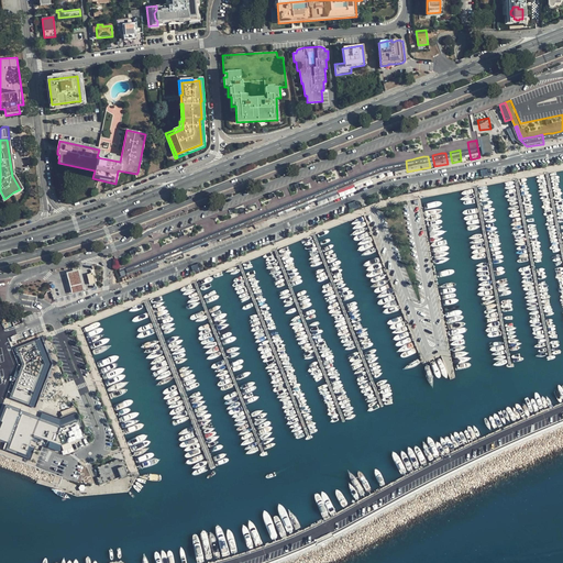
[(394,173),(394,174),(399,173),(398,172),(401,170),(401,173),(407,172),(406,161),(401,161),(396,162),(392,163),(394,173)]
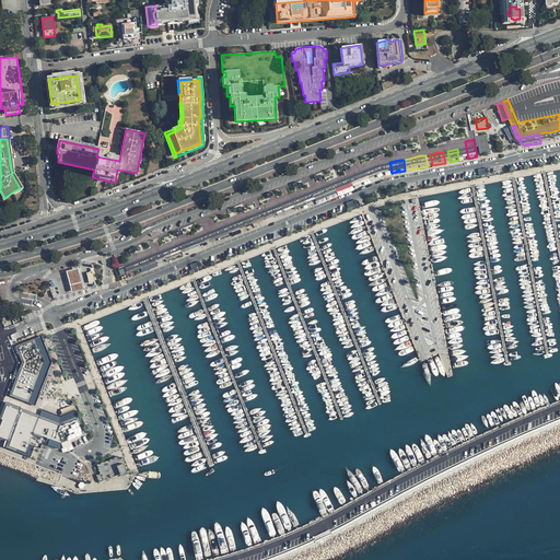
[(381,164),(383,175),(392,173),(392,172),(389,162),(385,163),(381,164)]
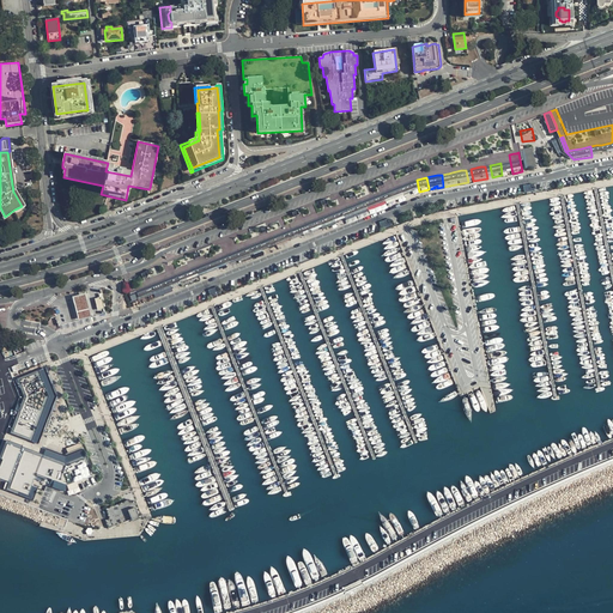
[(412,194),(419,192),(417,180),(413,180),(413,181),(407,182),(412,194)]
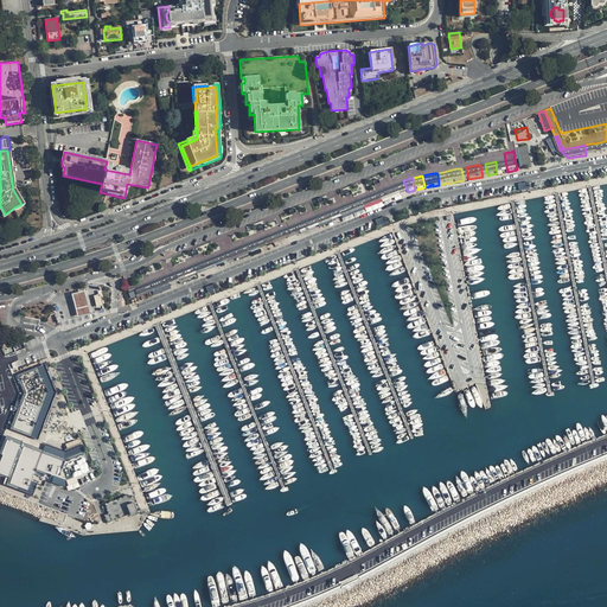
[(408,192),(403,180),(398,183),(395,184),(398,196),(408,192)]
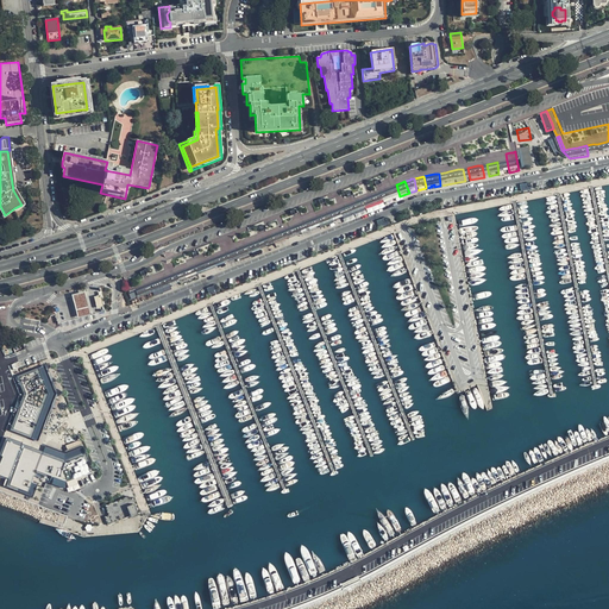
[(377,193),(382,203),(400,196),(396,184),(390,187),(387,188),(384,189),(382,190),(377,193)]
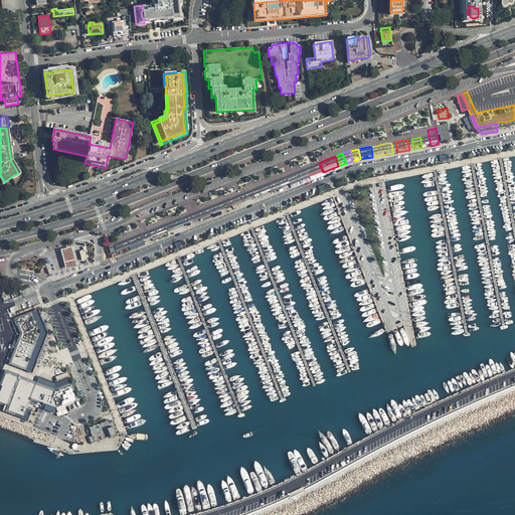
[(304,169),(307,176),(308,178),(323,172),(319,163),(315,164),(308,167),(306,168),(304,169)]
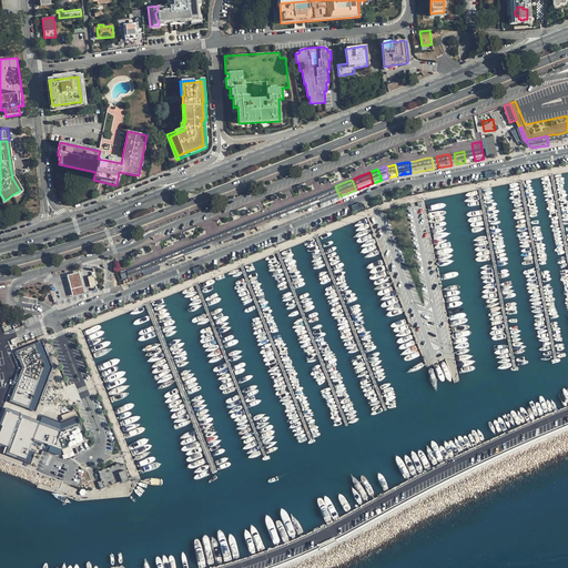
[(265,214),(270,224),(279,221),(274,211),(270,212),(265,214)]
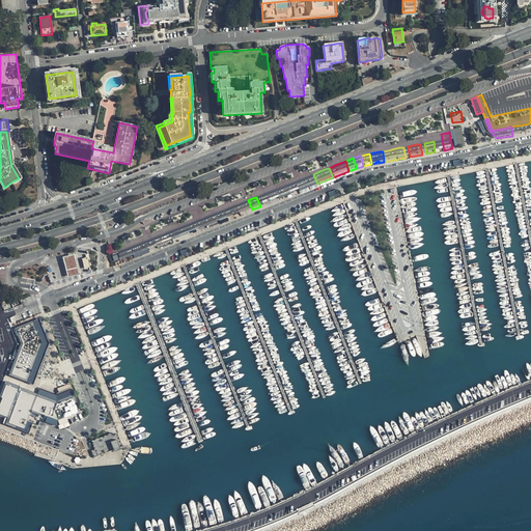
[(232,205),(236,216),(249,212),(245,201),(241,202),(236,204),(232,205)]
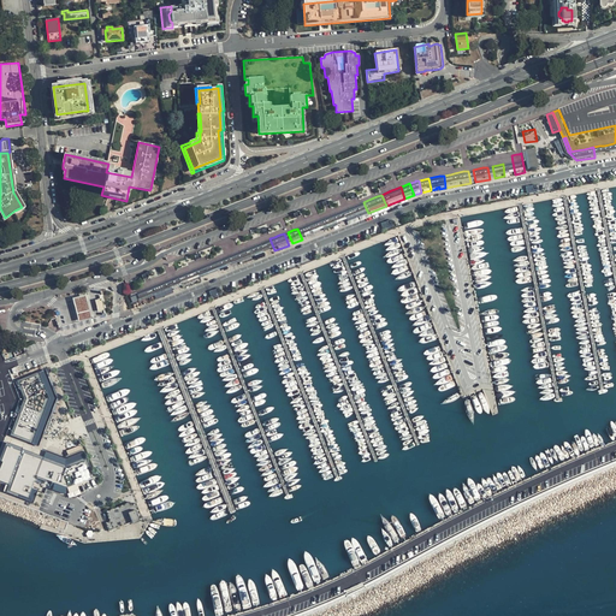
[(261,256),(270,253),(265,241),(261,242),(256,244),(261,256)]
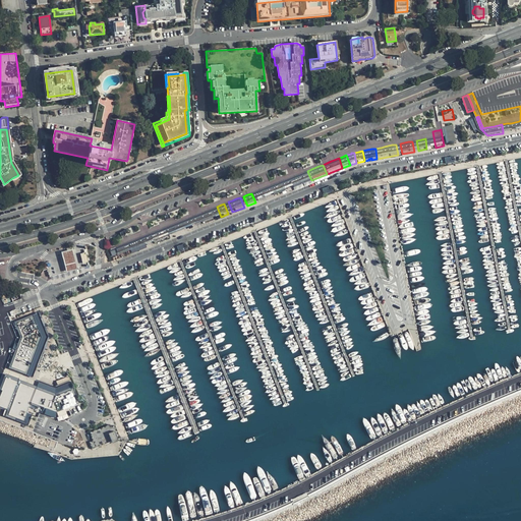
[(220,217),(221,217),(217,207),(213,209),(210,210),(208,211),(206,211),(209,221),(215,219),(214,218),(219,216),(220,217)]
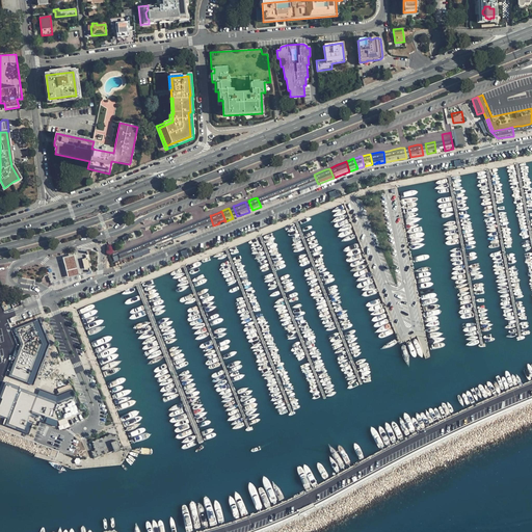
[(205,230),(213,225),(210,215),(206,217),(202,219),(205,230)]
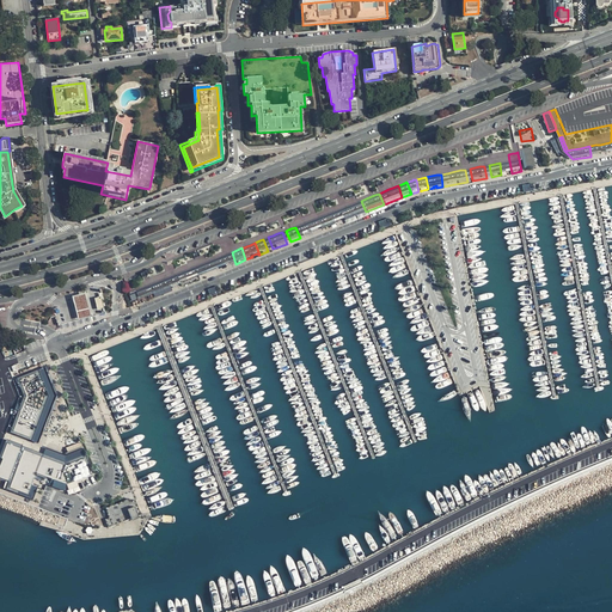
[(227,267),(236,264),(232,252),(227,254),(222,256),(227,267)]
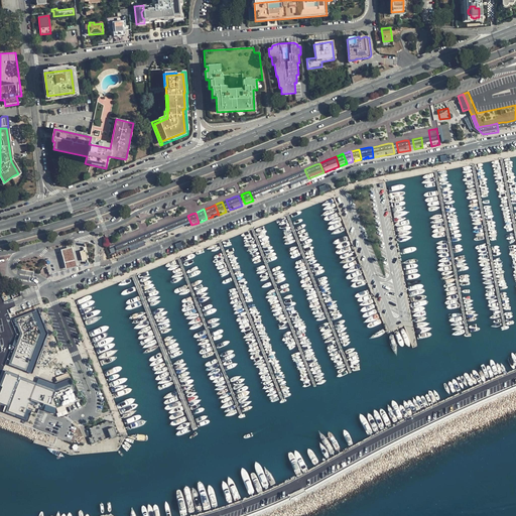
[(164,225),(168,235),(179,230),(177,224),(176,220),(171,222),(168,223),(164,225)]
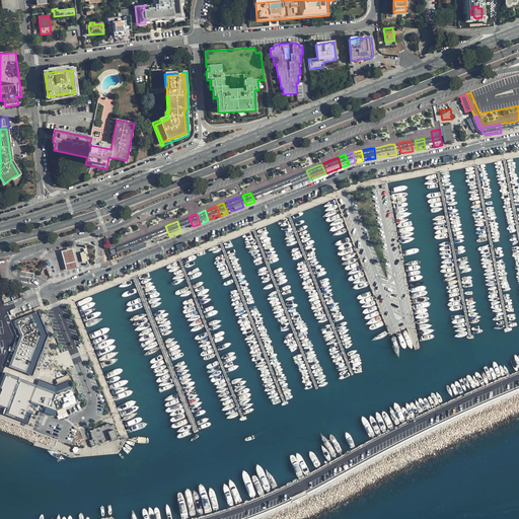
[(154,230),(157,240),(166,237),(162,227),(158,229),(154,230)]
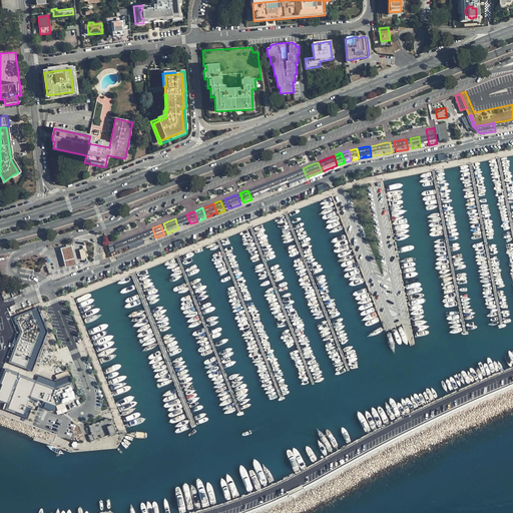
[(148,240),(155,237),(152,227),(148,229),(144,230),(146,235),(148,240)]
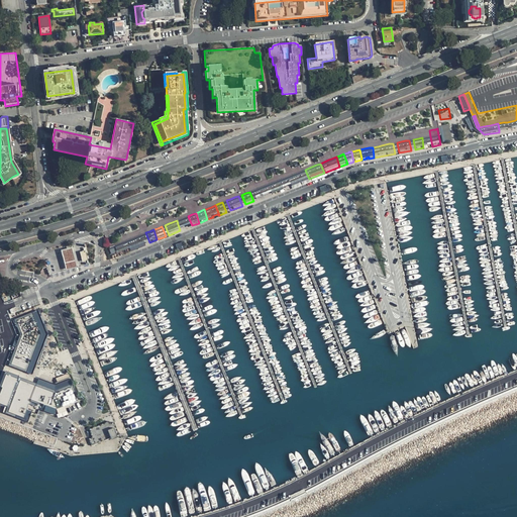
[(141,234),(138,235),(138,237),(140,240),(147,237),(145,232),(141,234)]
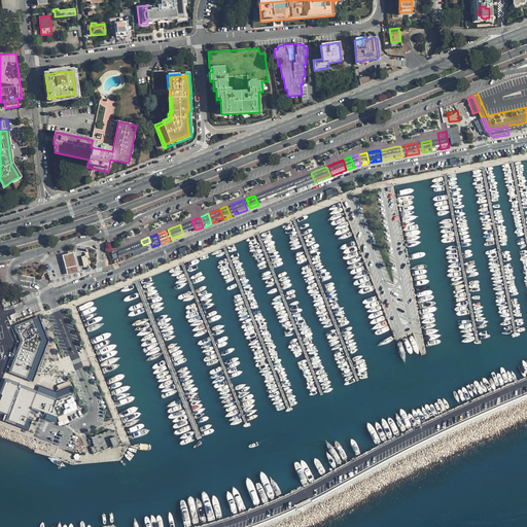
[(121,248),(126,258),(137,253),(136,252),(134,245),(133,243),(129,245),(125,246),(121,248)]
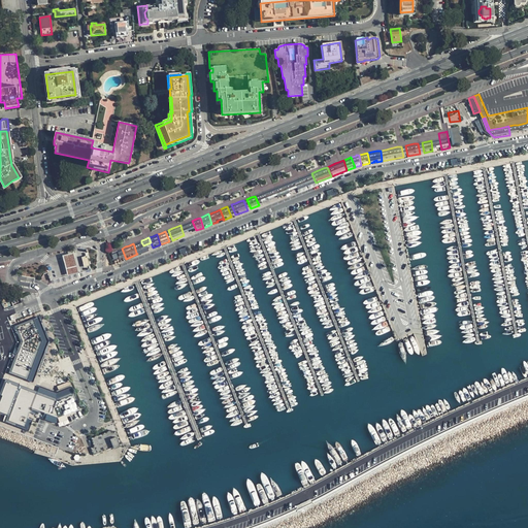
[(75,254),(64,255),(67,275),(78,273),(75,254)]
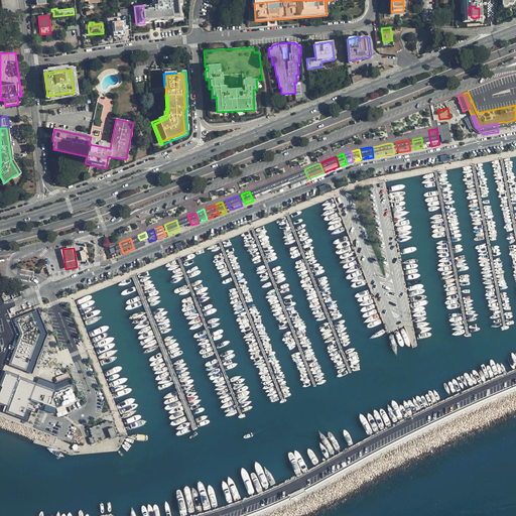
[(87,250),(81,251),(83,263),(89,262),(87,250)]
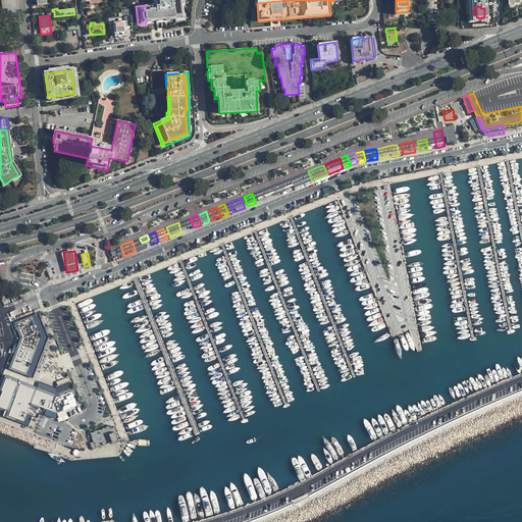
[(35,321),(44,318),(42,313),(33,316),(35,320),(35,321)]
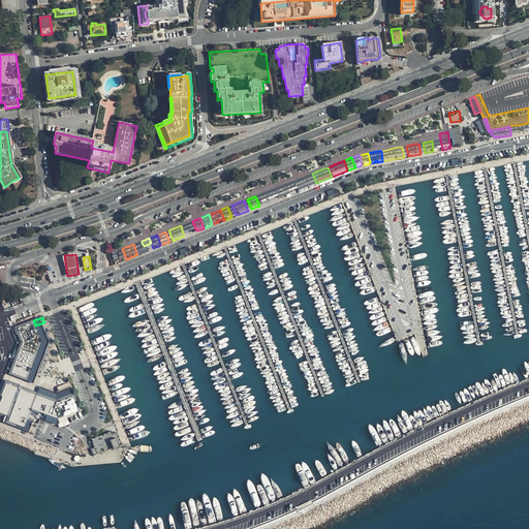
[(11,374),(26,380),(28,376),(29,371),(31,367),(32,363),(33,361),(36,362),(37,359),(38,355),(39,354),(36,353),(38,349),(40,340),(38,334),(37,332),(36,328),(35,325),(35,324),(33,320),(18,327),(19,331),(20,332),(22,338),(23,340),(21,341),(21,343),(18,352),(19,353),(17,361),(14,366),(12,370),(11,374)]
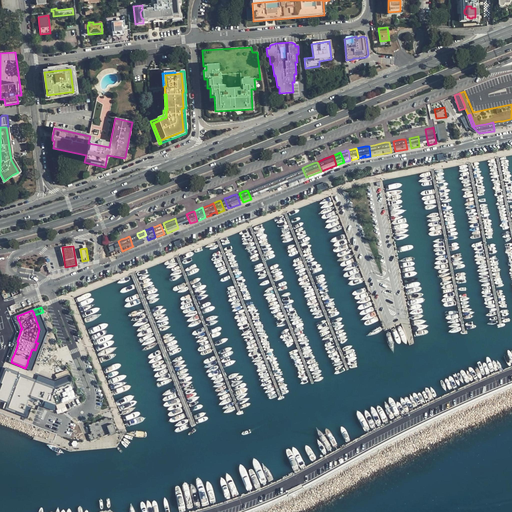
[(37,323),(44,320),(46,319),(43,312),(34,315),(35,317),(36,321),(37,323)]
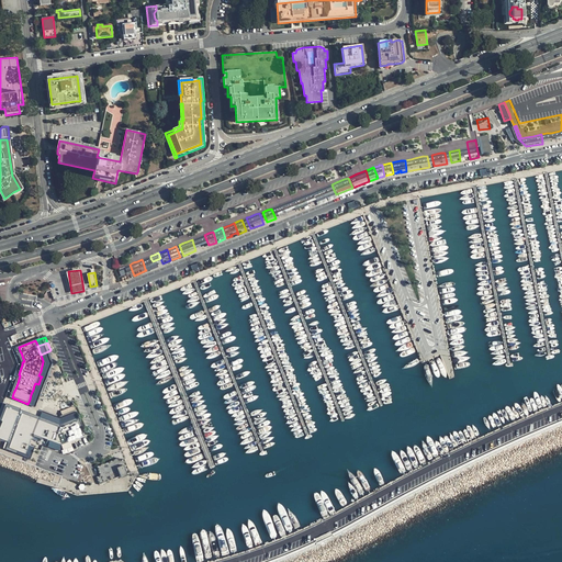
[(49,353),(48,351),(41,355),(43,361),(41,371),(38,375),(42,377),(41,378),(42,378),(46,369),(51,368),(53,359),(51,353),(49,353)]
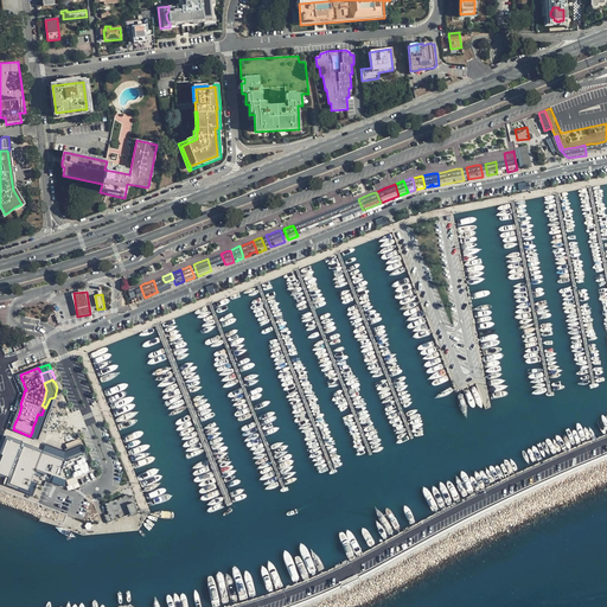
[(12,429),(13,429),(14,425),(17,420),(19,414),(21,406),(20,404),(12,429)]
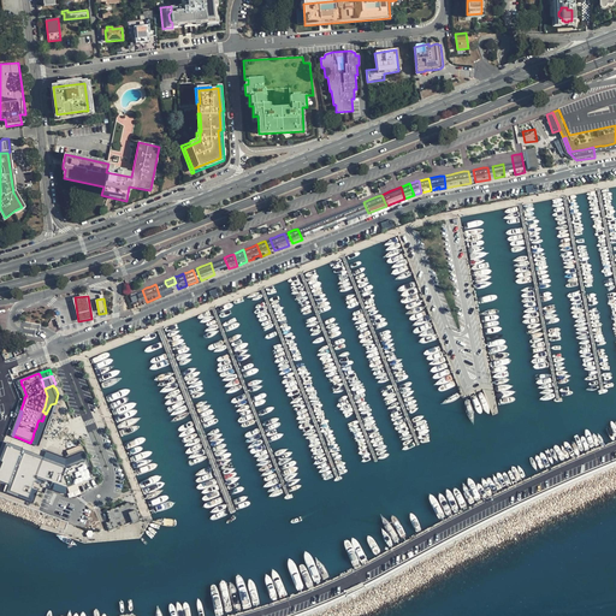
[(0,467),(0,479),(11,484),(17,467),(18,462),(21,455),(22,452),(19,451),(19,450),(9,446),(0,467)]
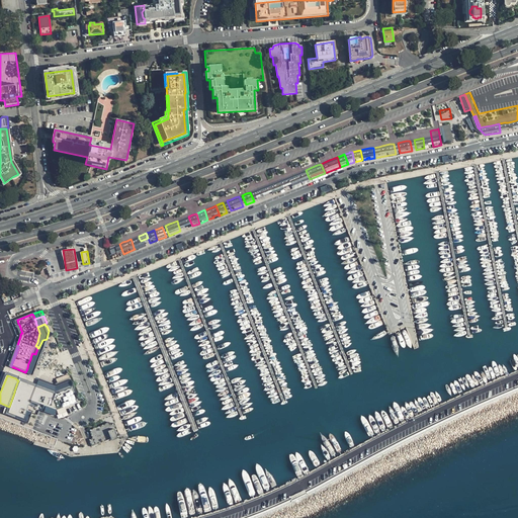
[(19,378),(18,380),(17,382),(15,389),(14,393),(22,396),(31,399),(30,401),(30,402),(40,406),(40,404),(48,407),(52,408),(57,410),(65,406),(77,401),(72,387),(57,393),(53,391),(50,390),(45,387),(40,386),(36,384),(23,379),(19,378)]
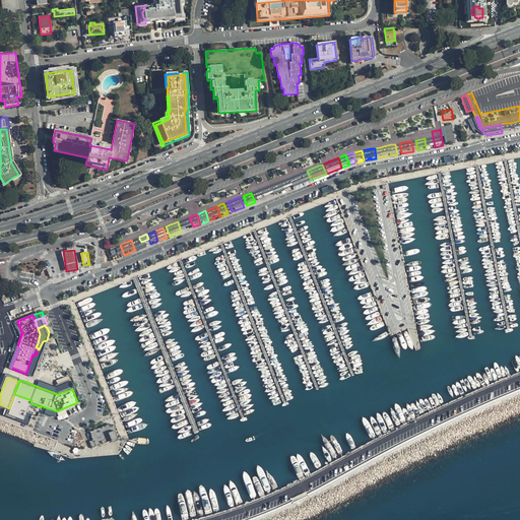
[(22,424),(24,419),(25,415),(30,403),(30,402),(31,400),(22,397),(14,394),(9,408),(6,417),(22,424)]
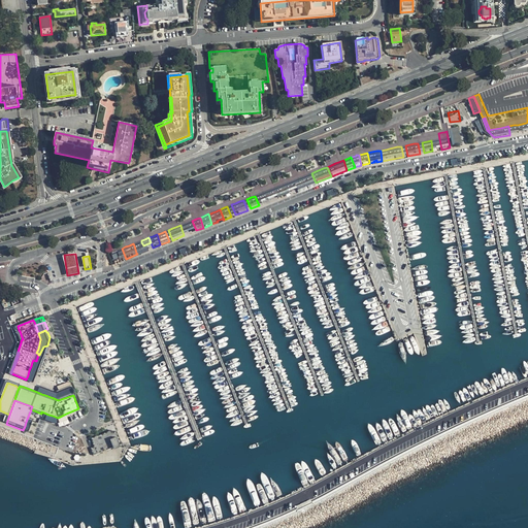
[(69,422),(66,414),(58,418),(53,416),(51,421),(61,425),(69,422)]
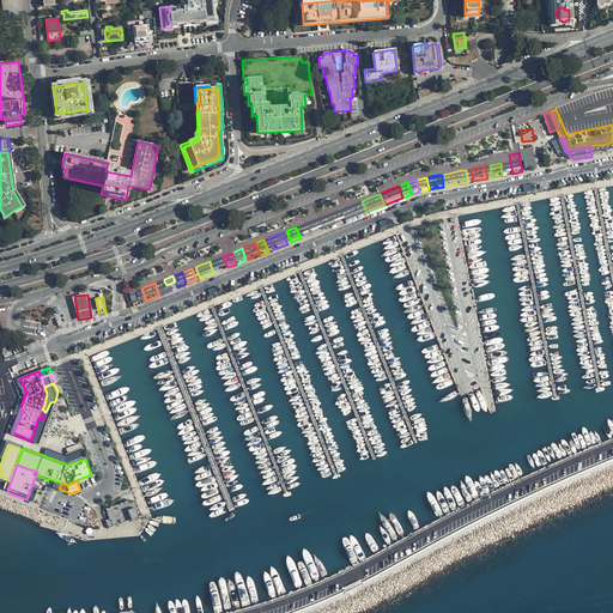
[(127,504),(126,501),(107,509),(110,521),(107,522),(109,528),(137,517),(134,513),(139,510),(135,501),(131,503),(127,504)]
